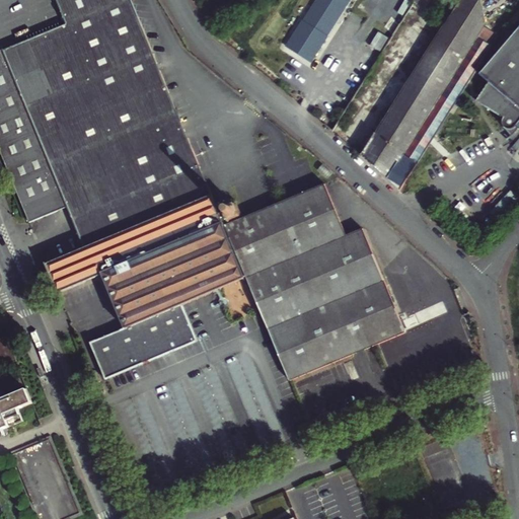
[(55,0),(66,24),(0,52),(0,151),(9,173),(29,222),(67,206),(84,246),(45,264),(58,295),(60,294),(104,276),(127,328),(92,344),(108,380),(199,340),(182,303),(218,288),(243,277),(243,276),(223,227),(222,225),(224,224),(208,182),(130,0),(55,0)]
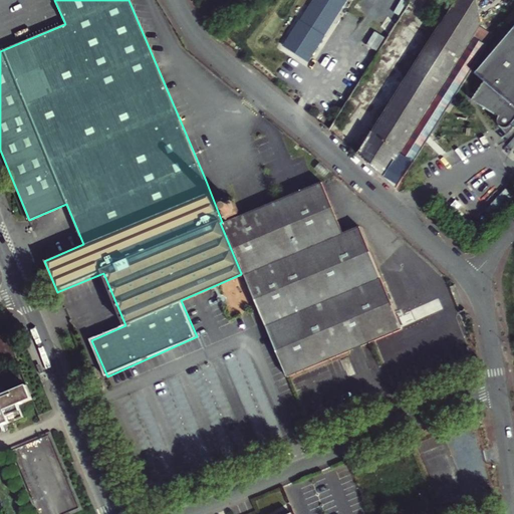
[(347,0),(312,0),(287,41),(311,57),(347,0)]
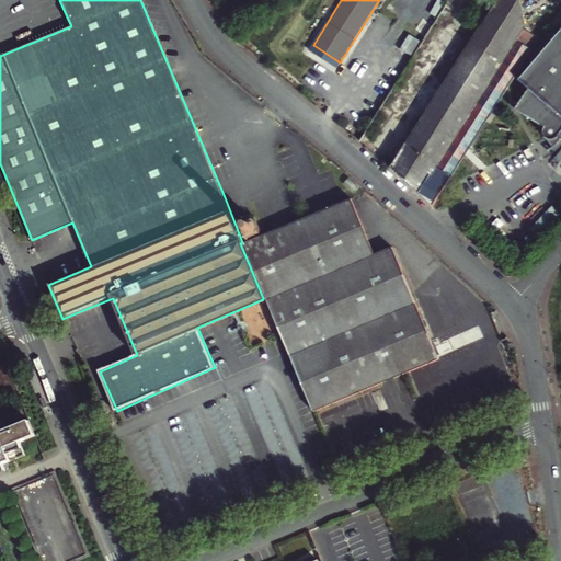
[(479,27),(391,169),(432,206),(536,42),(534,36),(523,29),(524,26),(519,0),(496,0),(479,29),(479,27)]
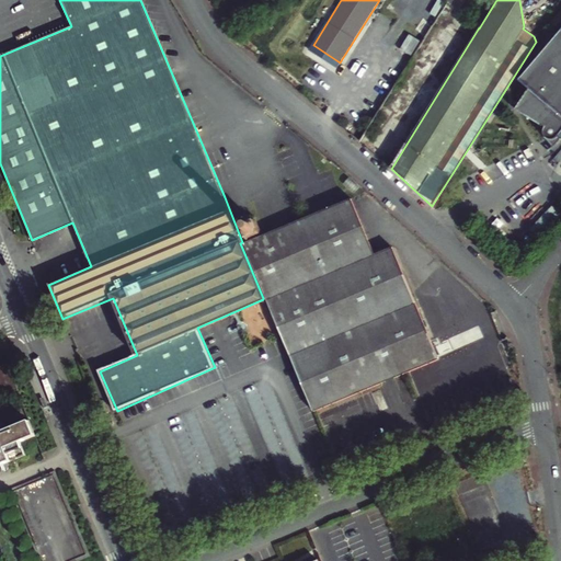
[(544,128),(542,132),(544,136),(546,139),(547,140),(550,144),(554,146),(559,138),(560,139),(560,27),(517,82),(527,90),(515,110),(538,125),(544,128)]
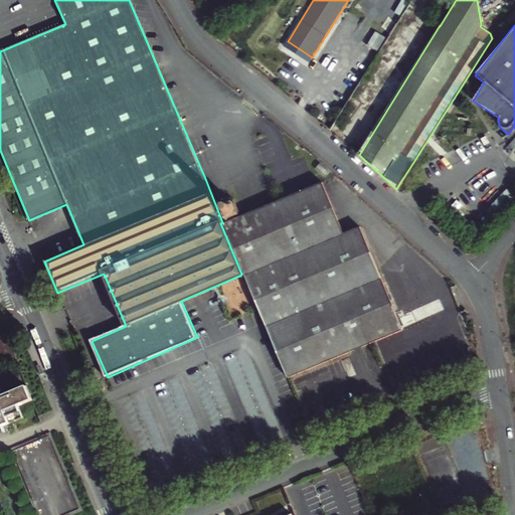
[(261,308),(289,377),(371,344),(405,330),(363,227),(347,233),(326,182),(221,225),(241,274),(245,273),(261,308)]
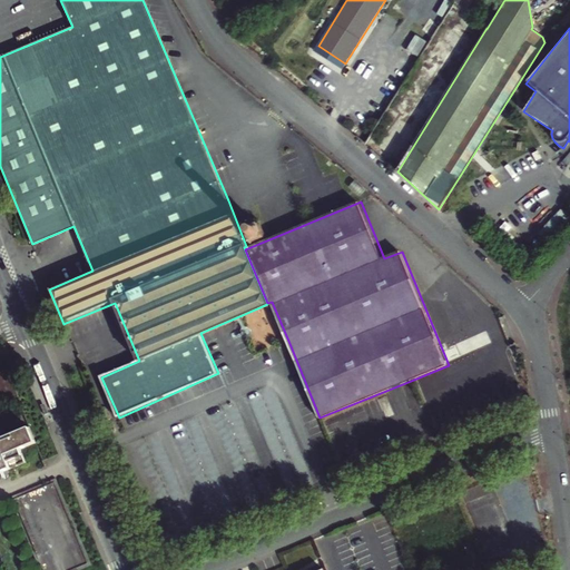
[(265,238),(258,220),(239,227),(247,245),(265,238)]
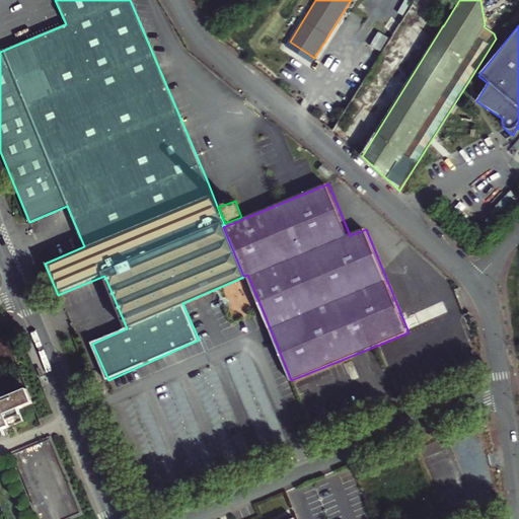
[(228,293),(234,315),(251,311),(245,288),(228,293)]
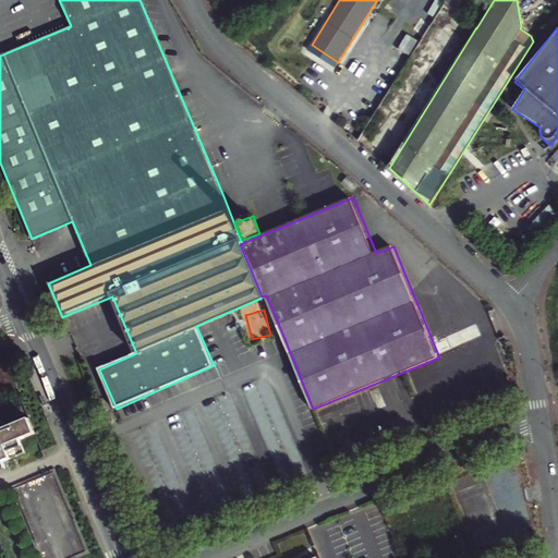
[(9,361),(0,364),(0,373),(11,368),(9,361)]
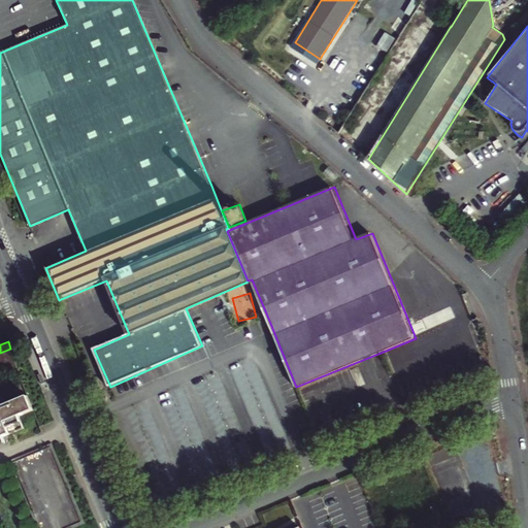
[(0,360),(13,355),(10,349),(0,353),(0,360)]
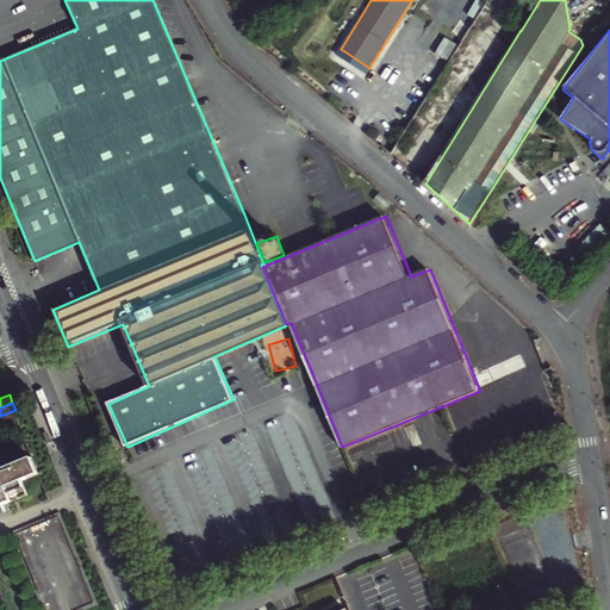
[(0,418),(2,424),(19,417),(16,410),(0,416),(0,418)]
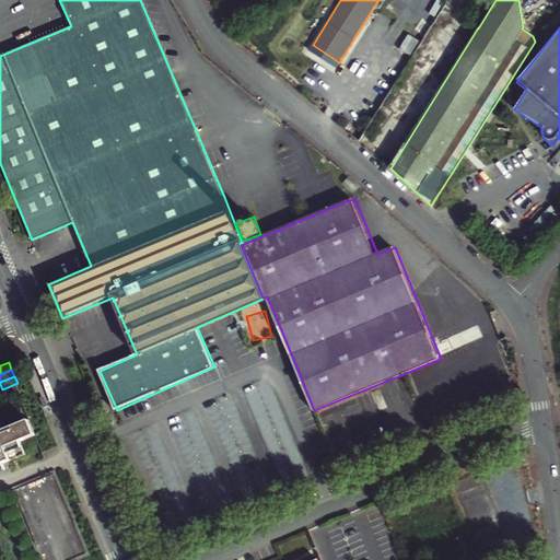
[(2,389),(4,396),(18,391),(20,389),(18,383),(2,389)]
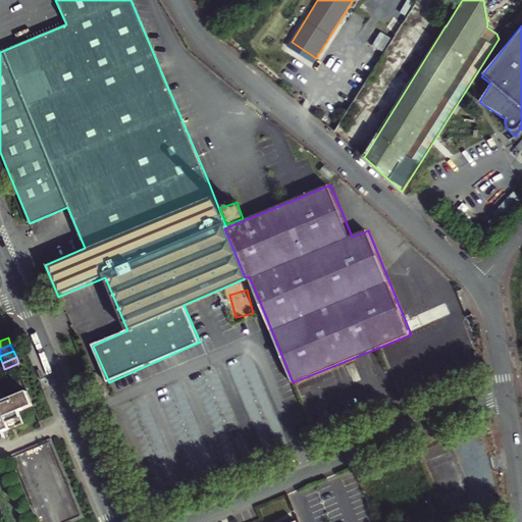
[(101,374),(96,376),(99,385),(104,383),(101,374)]
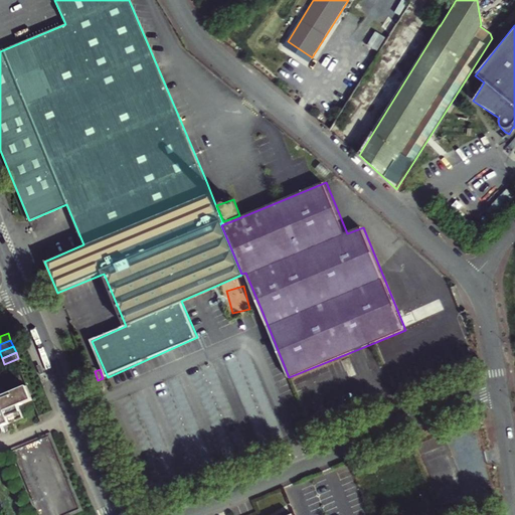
[(4,426),(24,417),(19,405),(33,400),(27,386),(4,395),(0,384),(0,434),(6,432),(4,426)]
